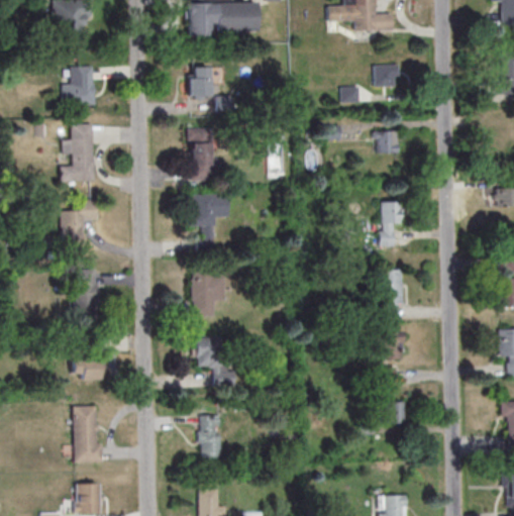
[(91,0),(54,0),(54,42),(91,42),(91,0)]
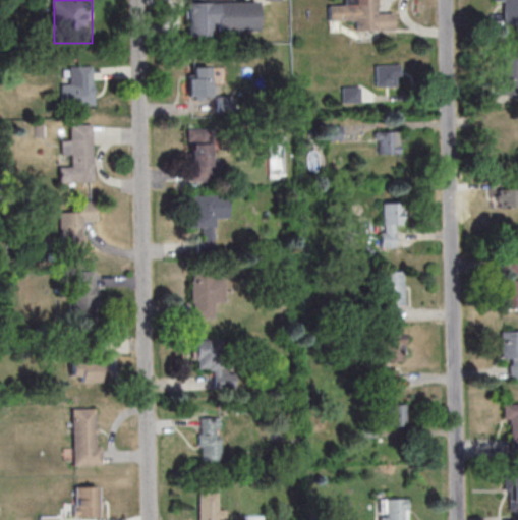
[(232,0),(189,0),(190,34),(261,34),(260,2),(233,2),(232,0)]
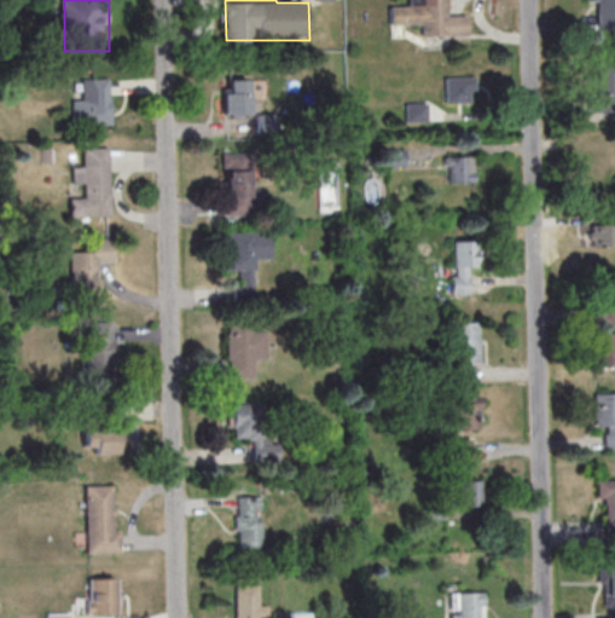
[(411,0),(412,6),(394,6),(394,26),(424,26),(424,38),(470,36),(470,15),(452,15),(451,0),(411,0)]
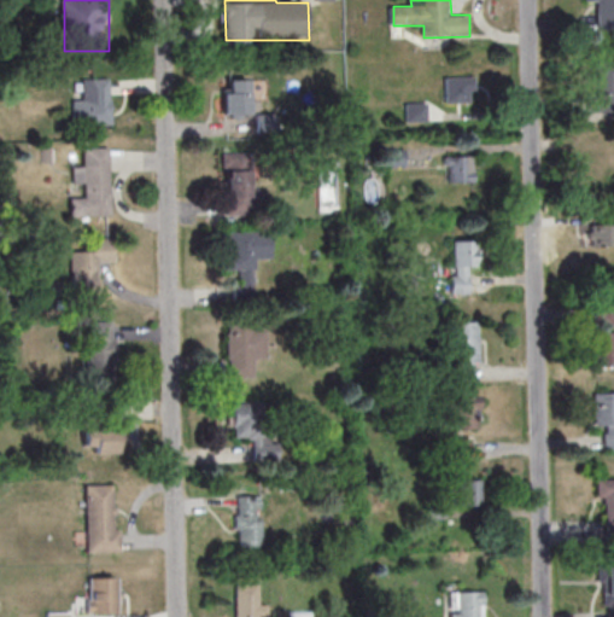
[(613,0),(588,0),(588,3),(601,3),(601,29),(613,29),(613,0)]
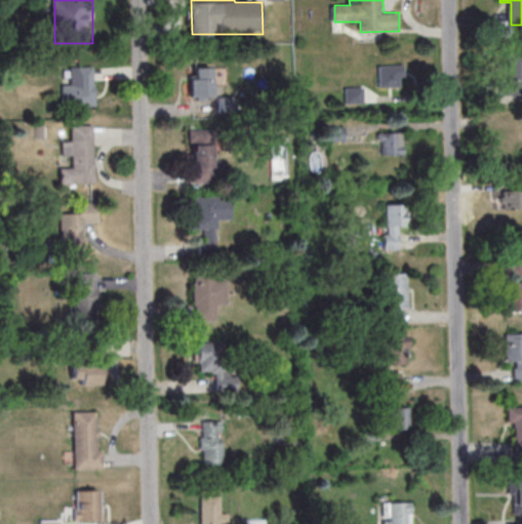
[(521,56),(506,57),(506,96),(521,95),(521,56)]
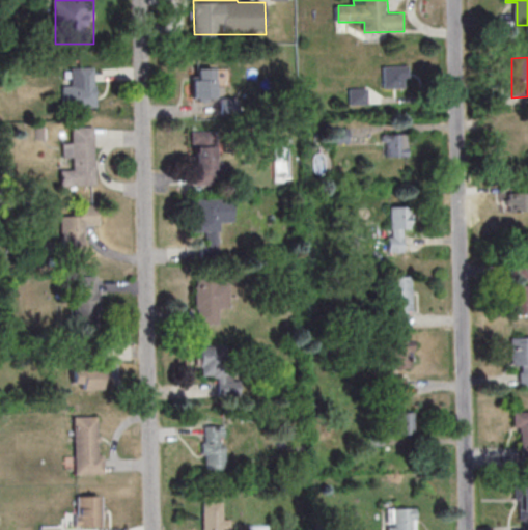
[(386,88),(411,88),(411,66),(386,66),(386,88)]
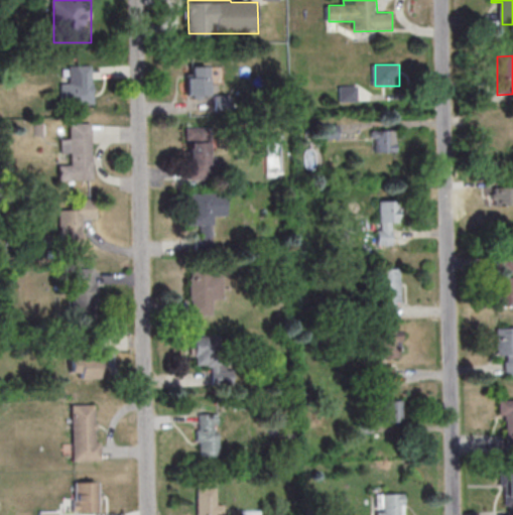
[(189,96),(213,96),(213,66),(189,66),(189,96)]
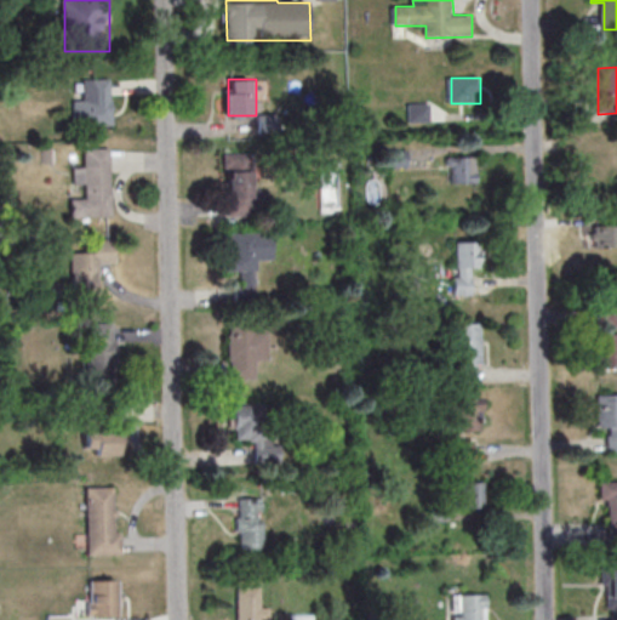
[(76,126),(115,126),(115,80),(86,80),(86,98),(76,98),(76,126)]
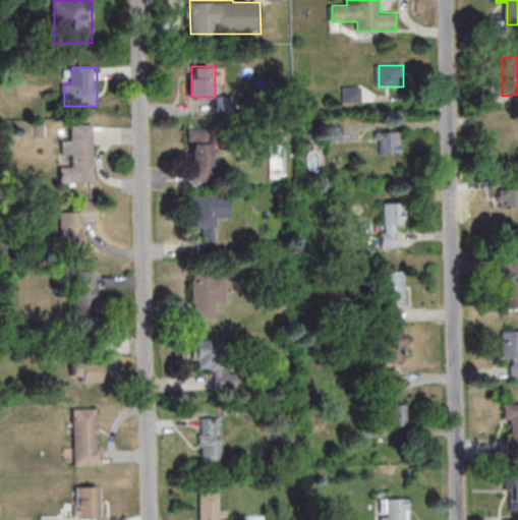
[(96,125),(72,125),(72,141),(63,141),(63,155),(72,155),(72,166),(61,166),(61,183),(96,183),(96,125)]
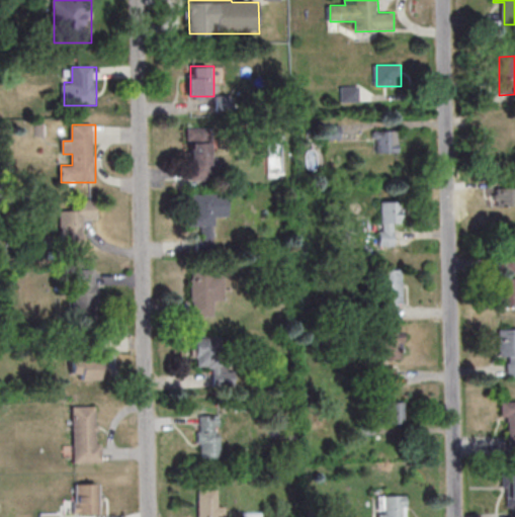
[(190,128),(190,180),(216,180),(216,128),(190,128)]
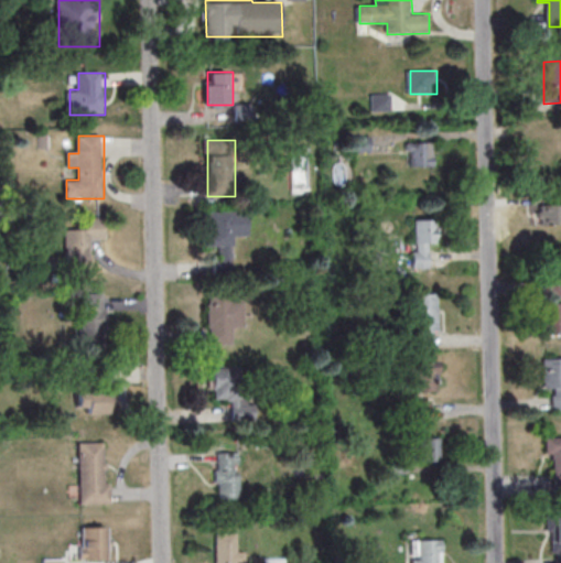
[(411,143),(411,168),(435,168),(435,143),(411,143)]
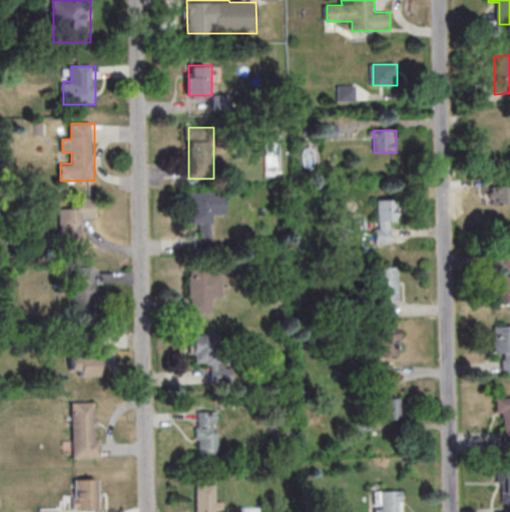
[(509,186),(492,187),(492,204),(509,203),(509,186)]
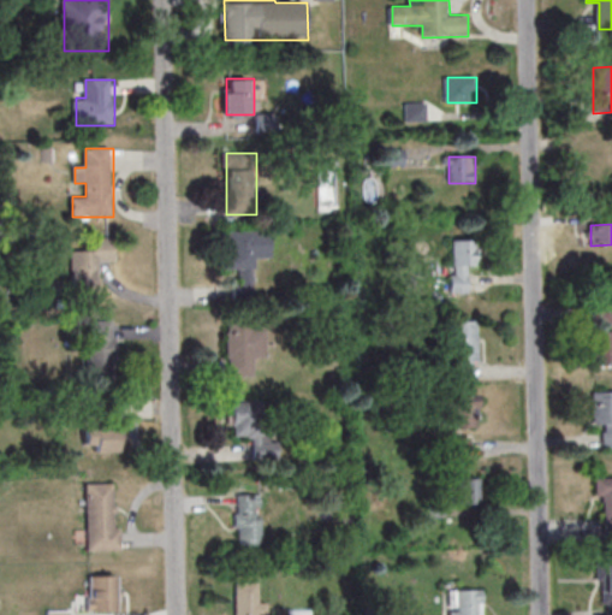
[(256,259),(273,259),(273,232),(229,231),(227,270),(242,270),(241,296),(255,296),(256,259)]
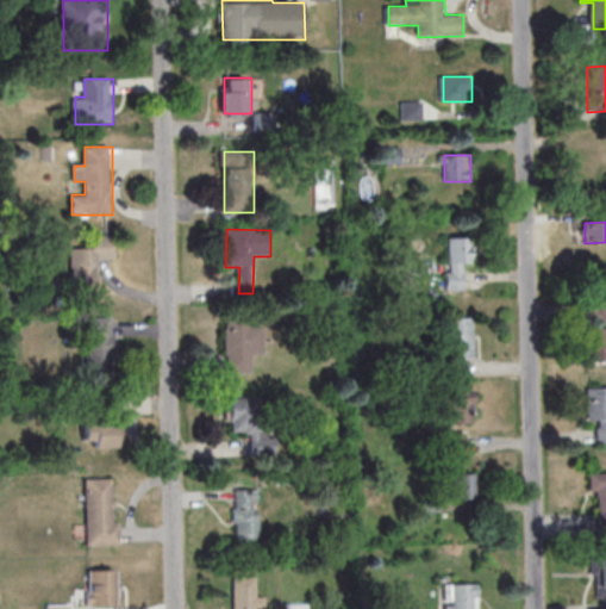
[(72,249),(73,296),(98,296),(98,260),(116,260),(114,236),(94,236),(94,249),(72,249)]
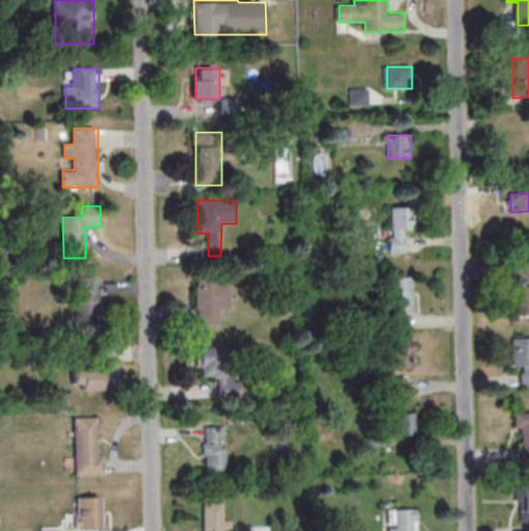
[(392,208),(392,254),(406,254),(406,231),(414,231),(414,208),(392,208)]
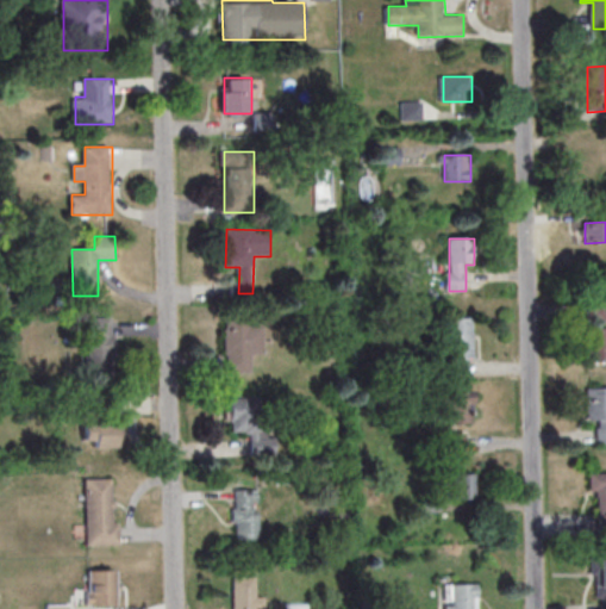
[(605,303),(588,303),(588,362),(605,362),(605,303)]
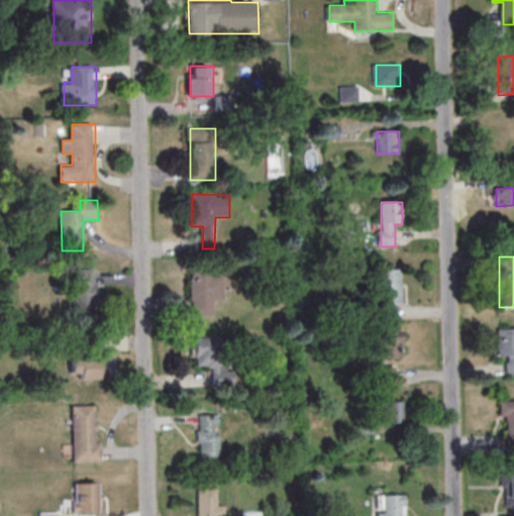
[(97,314),(97,270),(77,270),(77,314),(97,314)]
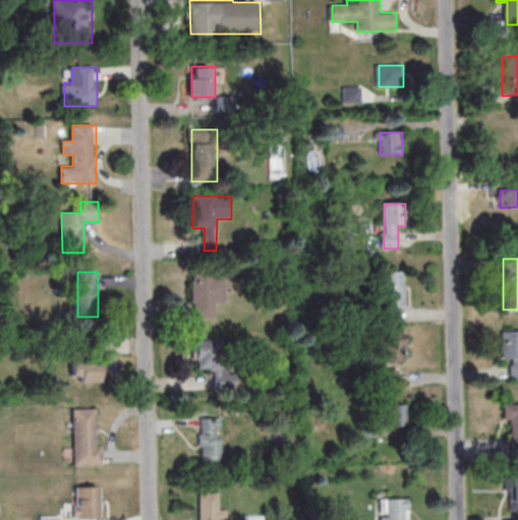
[(407,320),(407,272),(386,272),(386,320),(407,320)]
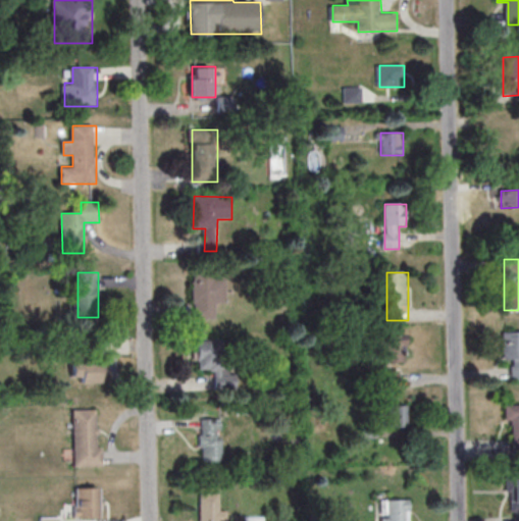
[(194,319),(217,319),(217,303),(226,303),(226,277),(195,276),(194,319)]
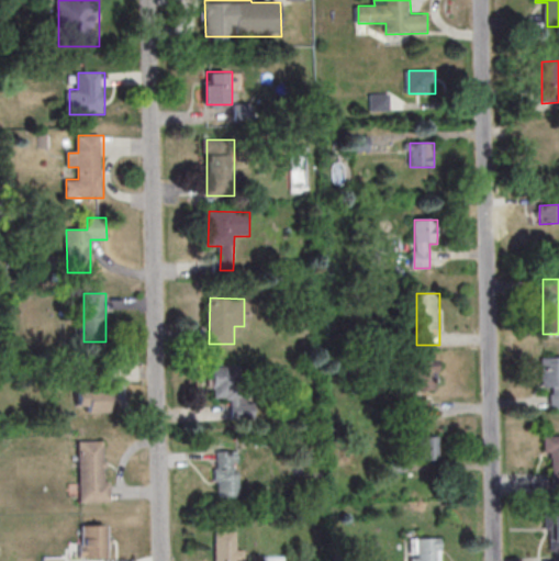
[(558,357),(543,358),(543,389),(551,389),(551,410),(558,410),(558,357)]
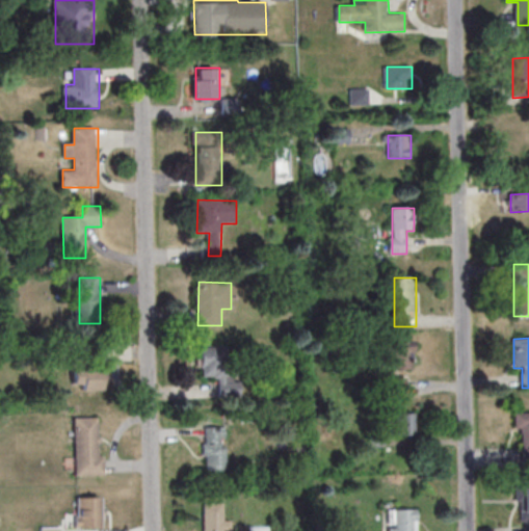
[(390,342),(390,370),(416,370),(416,342),(390,342)]
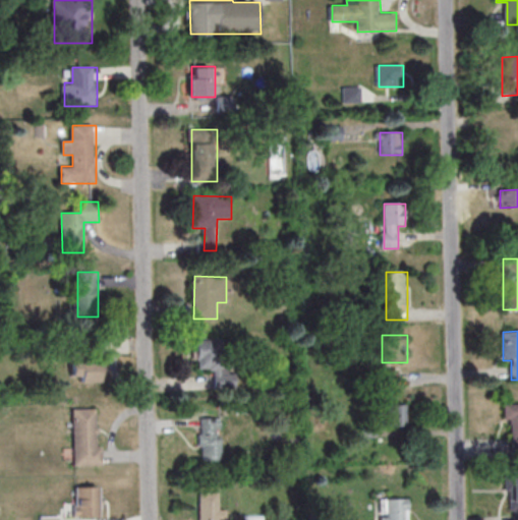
[(198,341),(198,370),(215,370),(215,389),(238,389),(238,370),(226,370),(226,341),(198,341)]
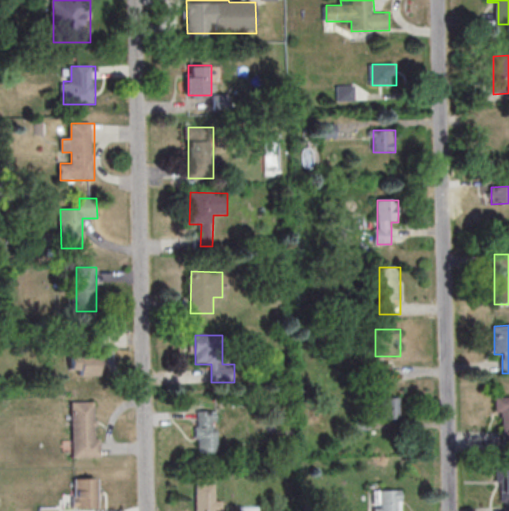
[(99,377),(99,355),(71,355),(71,377),(99,377)]
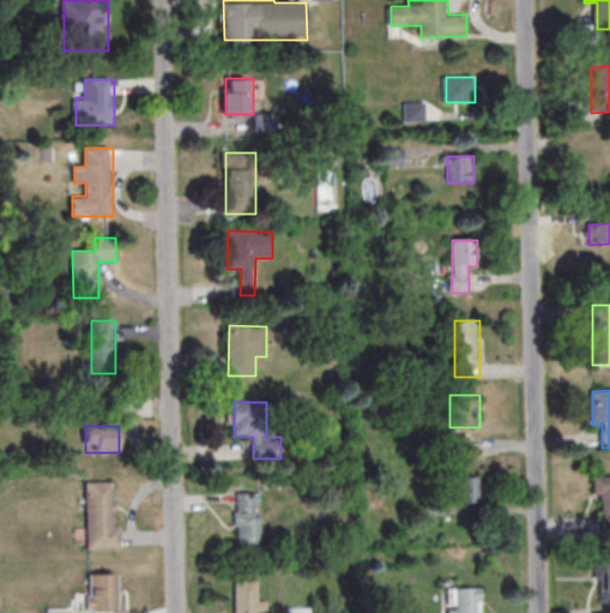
[(609,476),(595,476),(595,498),(603,498),(603,535),(609,534),(609,476)]
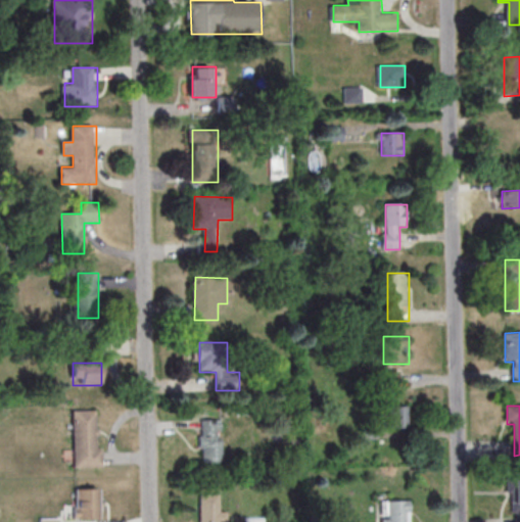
[(412,428),(412,407),(391,407),(391,428),(412,428)]
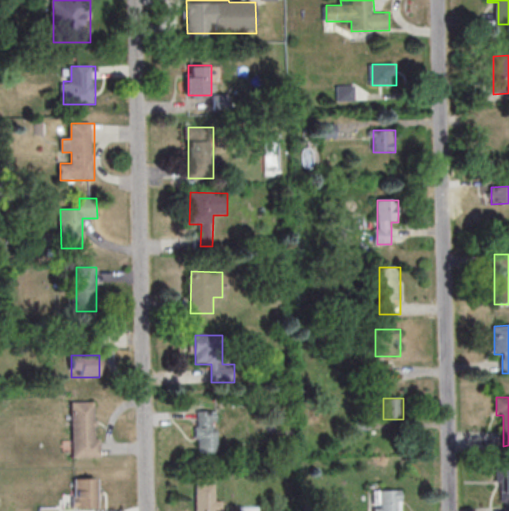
[(73,458),(99,458),(99,403),(73,403),(73,458)]
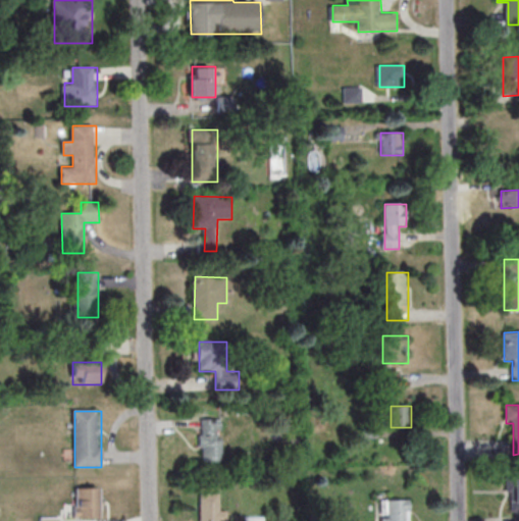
[(224,463),(224,420),(201,420),(201,463),(224,463)]
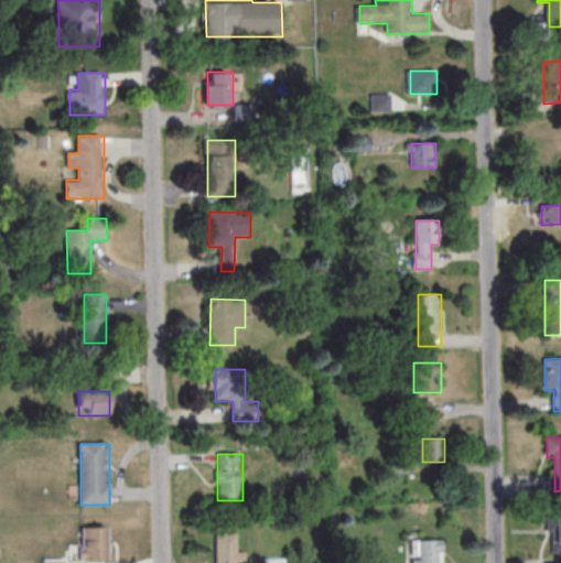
[(111,528),(81,528),(81,561),(111,561),(111,528)]
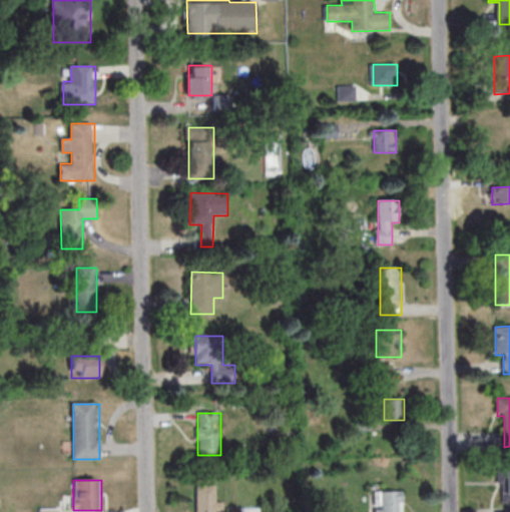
[(221,511),(221,485),(197,485),(196,511),(221,511)]
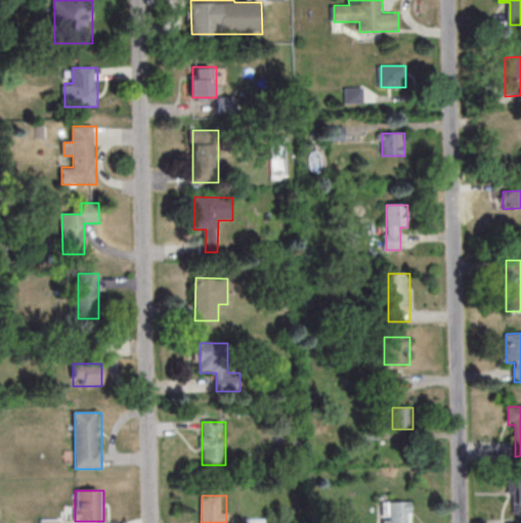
[(413,522),(413,502),(389,502),(388,522),(413,522)]
